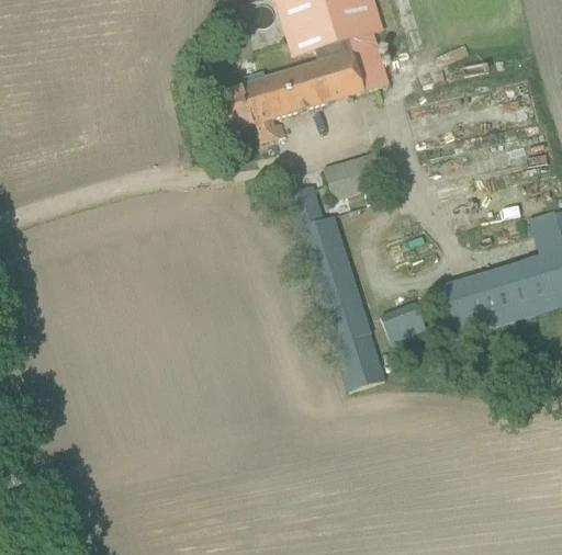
[(218,93),(229,131),(385,82),(374,43),(371,31),(381,29),(372,0),(276,0),(292,55),(314,48),(318,59),(242,82),(243,85),(239,87),(218,93)]
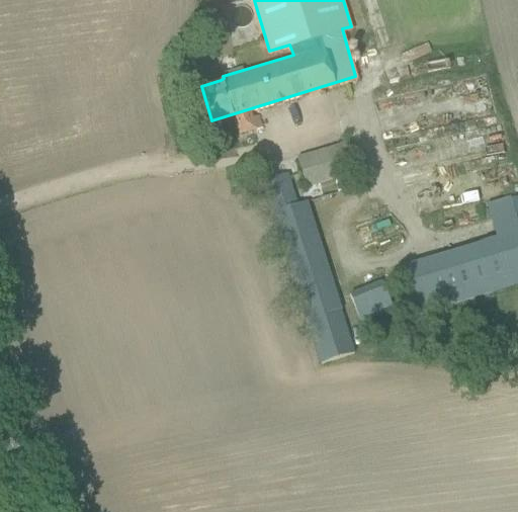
[(296,155),(308,184),(356,169),(347,141),(296,155)]
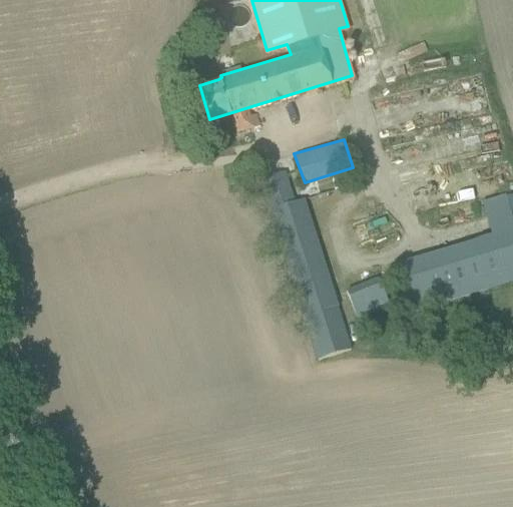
[(259,178),(269,208),(296,200),(286,169),(259,178)]
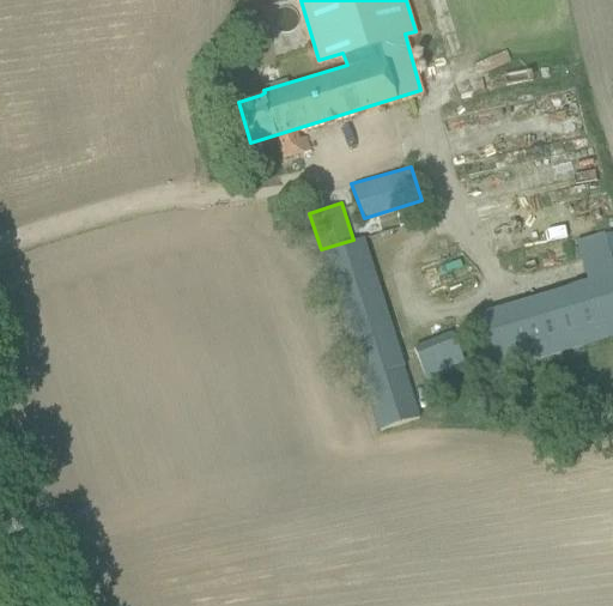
[(489,365),(612,333),(612,226),(581,235),(592,279),(474,309),(489,365)]
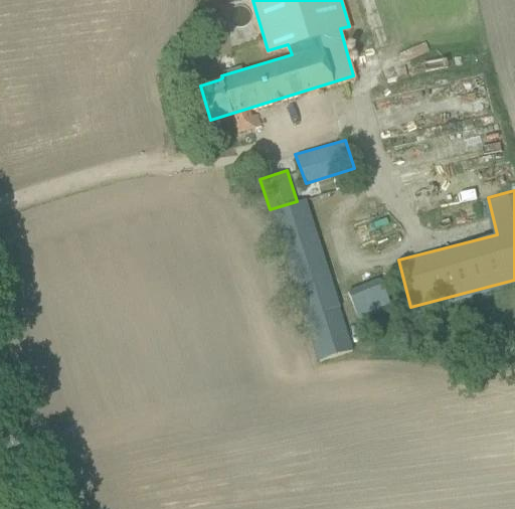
[(297,201),(270,209),(318,358),(355,346),(339,298),(304,199),(297,201)]
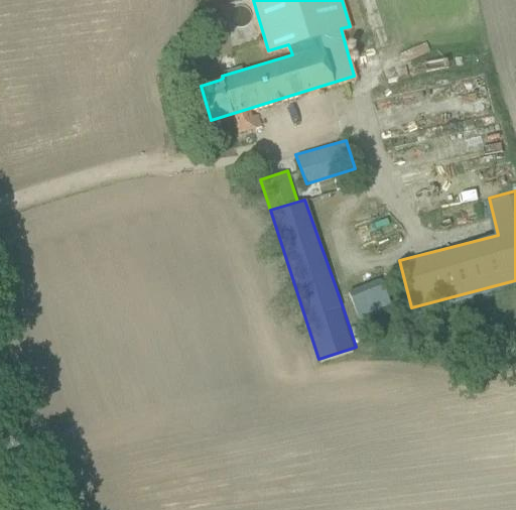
[(347,293),(358,317),(392,301),(380,277),(347,293)]
